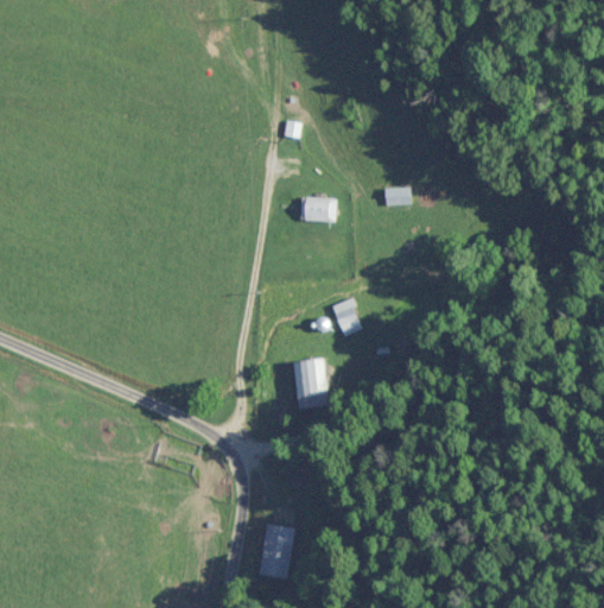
[(300,135),(300,121),(285,121),(285,135),(300,135)]
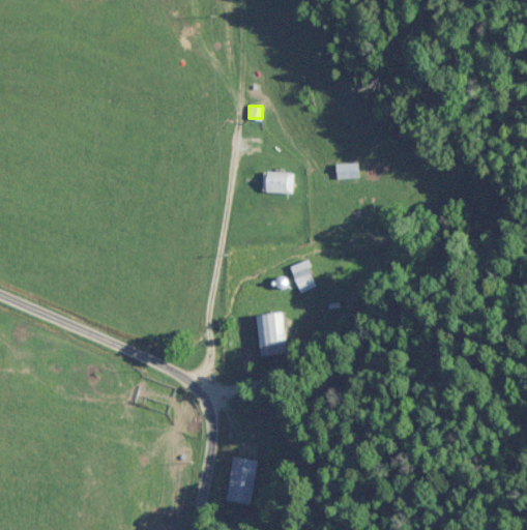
[(357,163),(335,163),(335,178),(357,178),(357,163)]
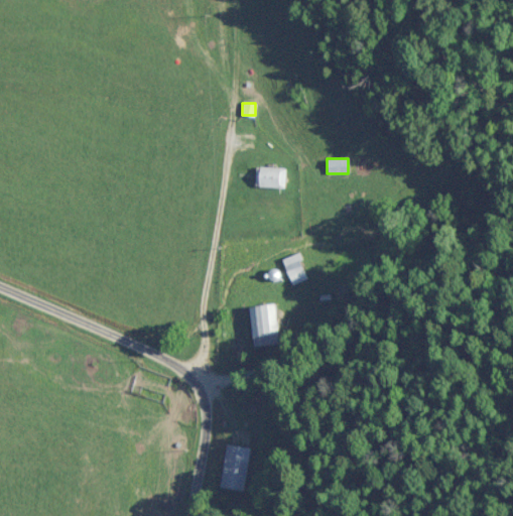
[(255,186),(284,189),(286,168),(257,165),(255,186)]
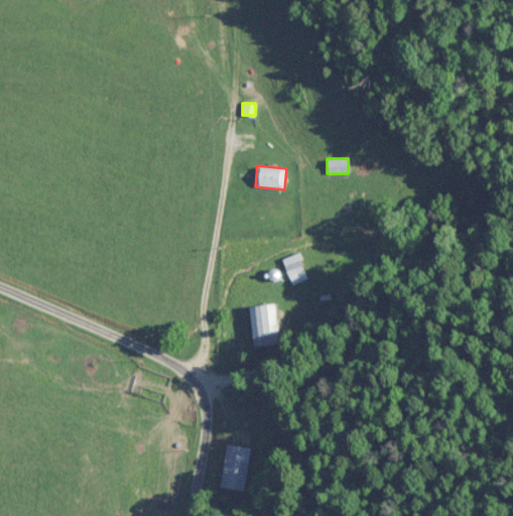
[(285,256),(289,283),(306,281),(302,254),(285,256)]
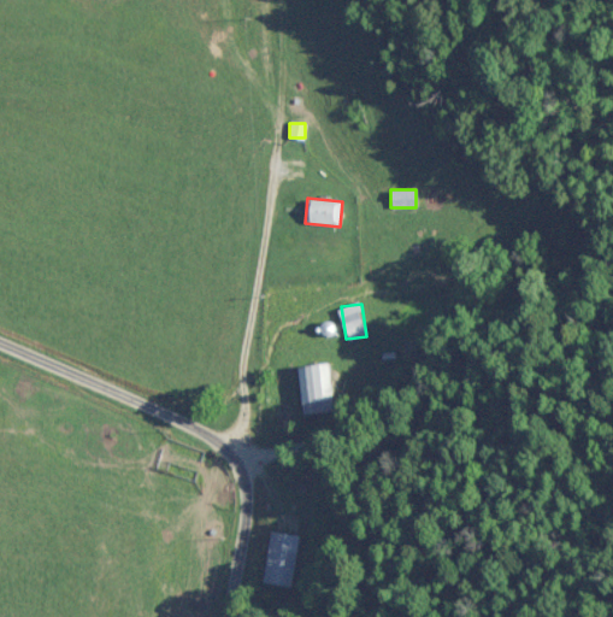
[(335,410),(330,362),(298,365),(302,413),(335,410)]
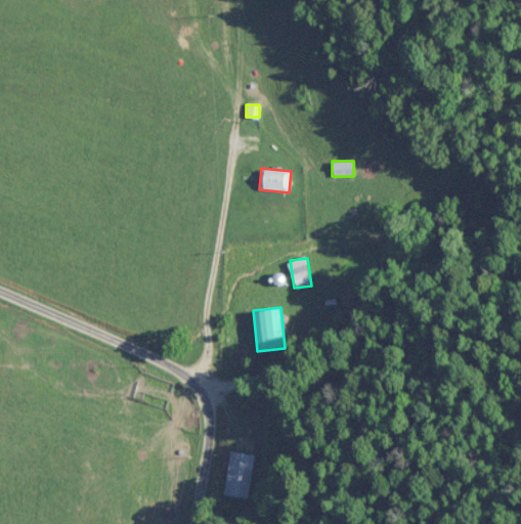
[(223,495),(251,498),(256,454),(228,451),(223,495)]
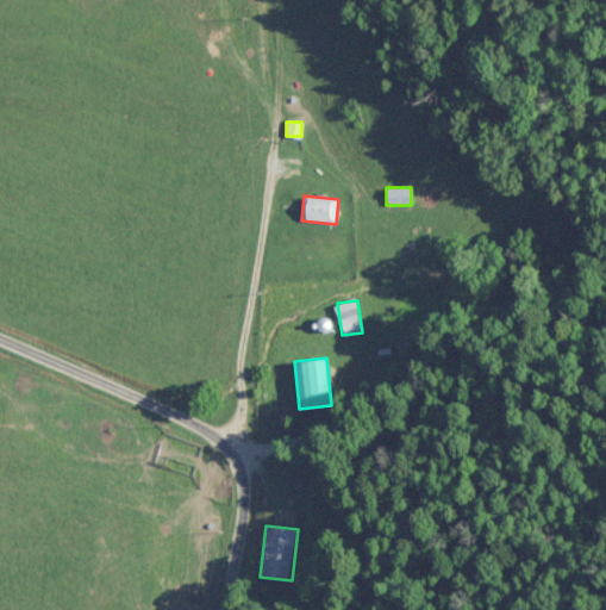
All buildings are outlined.
